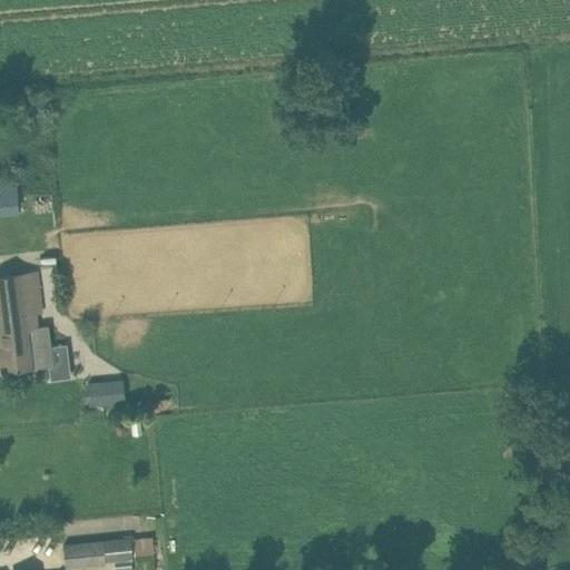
[(0,178),(0,213),(17,212),(15,178),(0,178)]
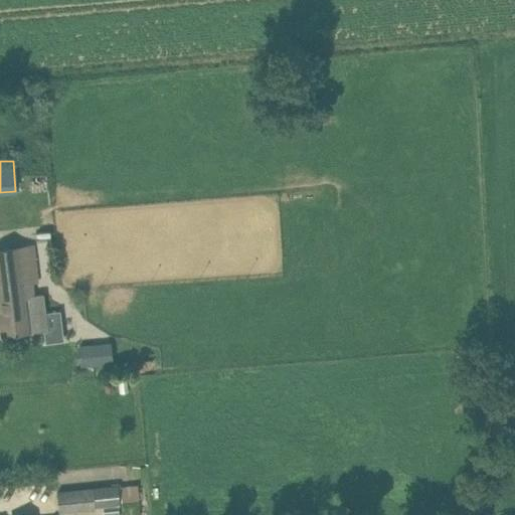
[(33,244),(0,247),(0,321),(2,336),(30,332),(44,330),(45,342),(62,340),(59,312),(46,314),(43,294),(34,296),(32,283),(38,283),(33,244)]
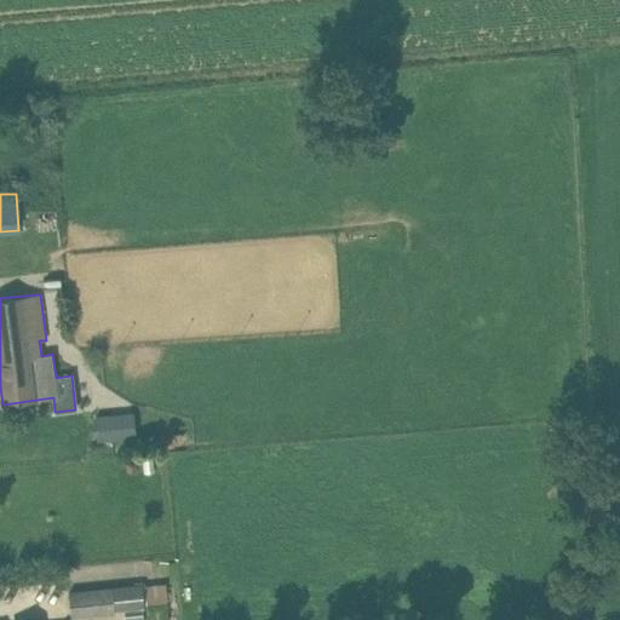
[(96,411),(97,437),(135,435),(133,408),(96,411)]
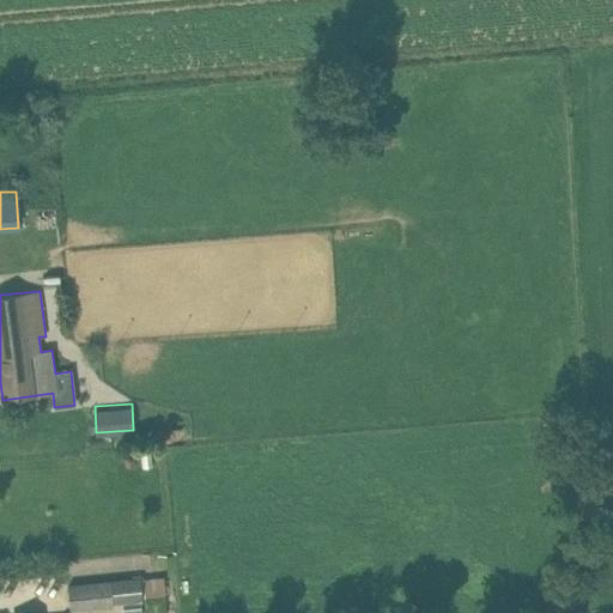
[(111,580),(68,583),(71,611),(114,607),(113,604),(111,580)]
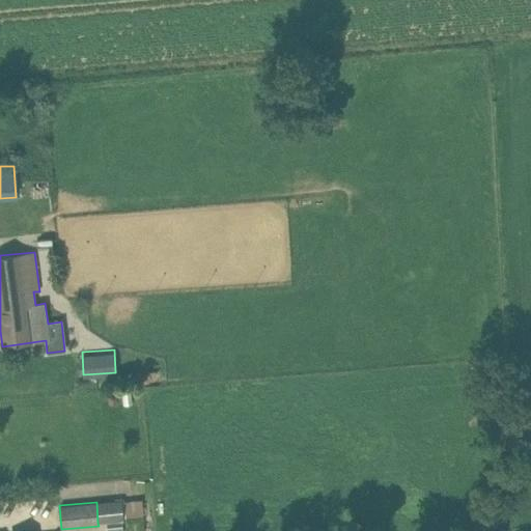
[(122,530),(122,522),(107,523),(107,530),(122,530)]
